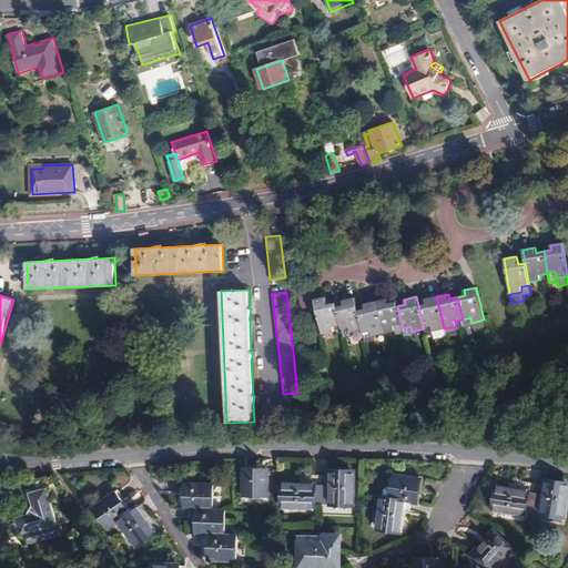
[(444,328),(436,296),(432,297),(425,298),(426,304),(418,305),(424,328),(430,326),(433,331),(444,328)]
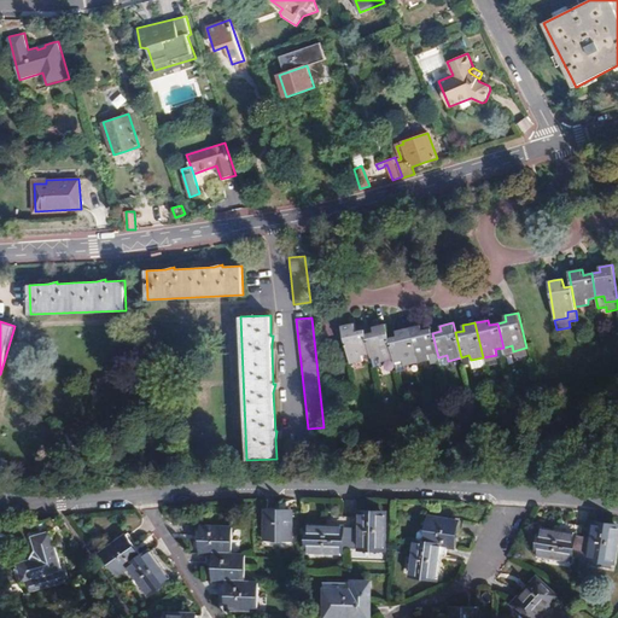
[(342,326),(350,365),(363,361),(362,355),(371,354),(366,334),(365,330),(356,332),(355,324),(348,325),(342,326)]
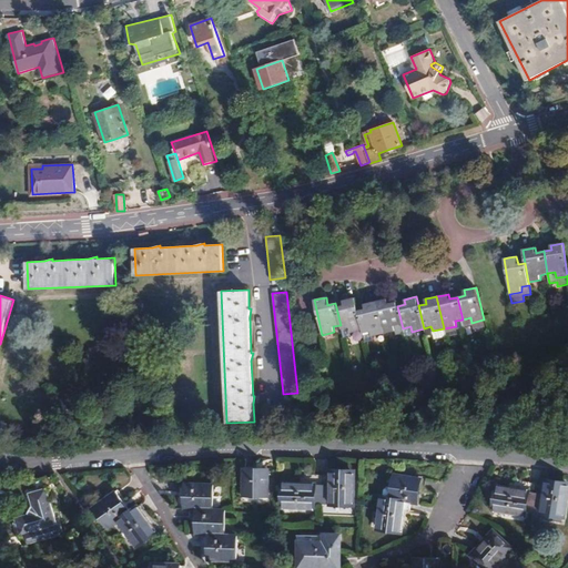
[(357,311),(355,297),(348,300),(343,301),(344,305),(336,307),(341,325),(342,328),(348,327),(351,333),(362,330),(357,311)]
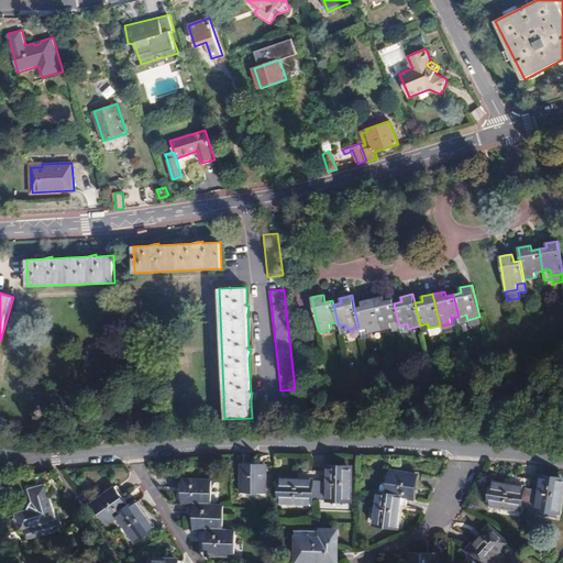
[(382,297),(373,299),(379,331),(392,328),(390,322),(398,321),(394,304),(394,299),(386,300),(384,296),(382,297)]
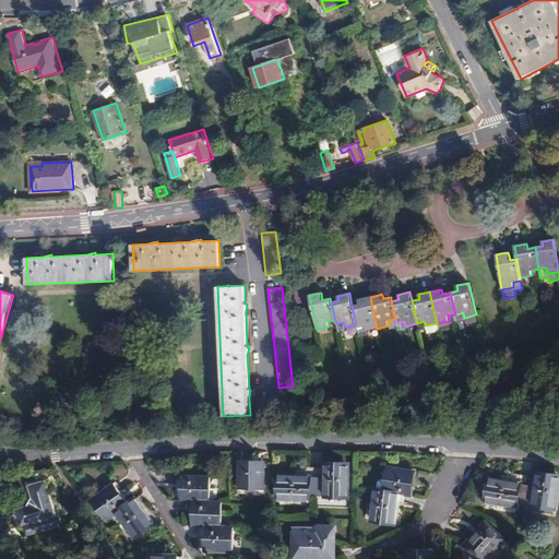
[(377,329),(370,297),(364,298),(358,299),(359,305),(352,306),(356,324),(357,328),(365,325),(366,331),(377,329)]
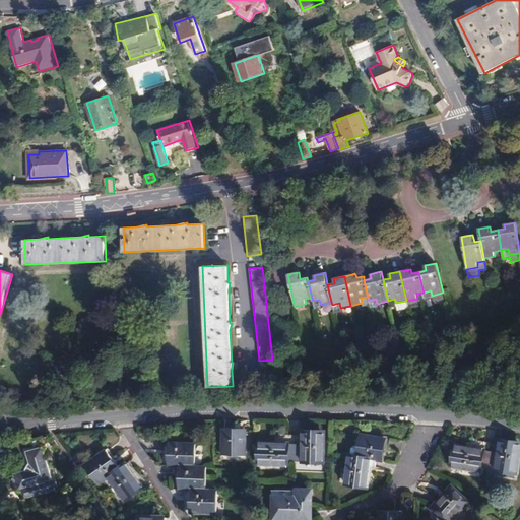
[(444,301),(442,293),(432,296),(431,290),(424,293),(425,300),(433,298),(434,303),(444,301)]
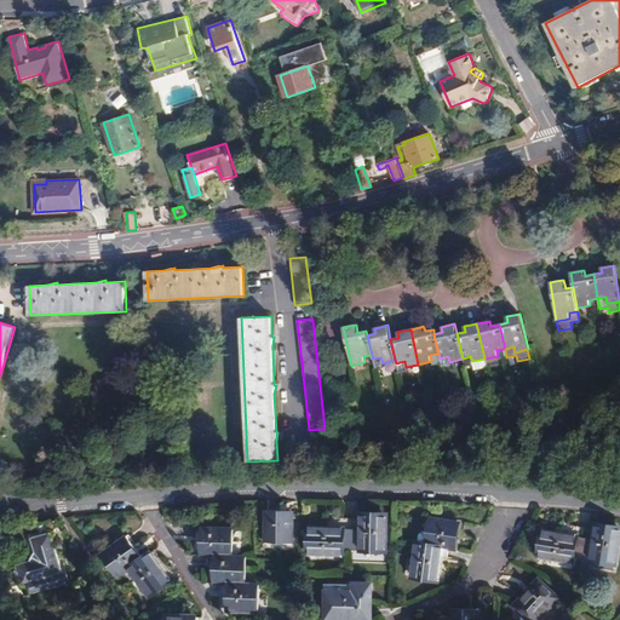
[(487,368),(499,366),(498,360),(506,357),(505,349),(497,350),(498,356),(484,359),(487,368)]
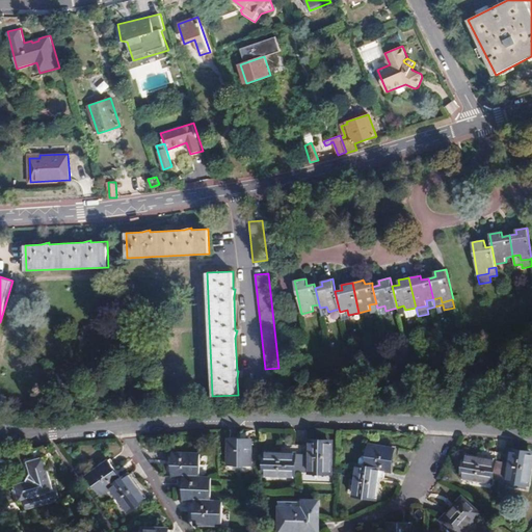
[(377,308),(376,303),(369,304),(370,310),(371,314),(378,312),(377,308)]
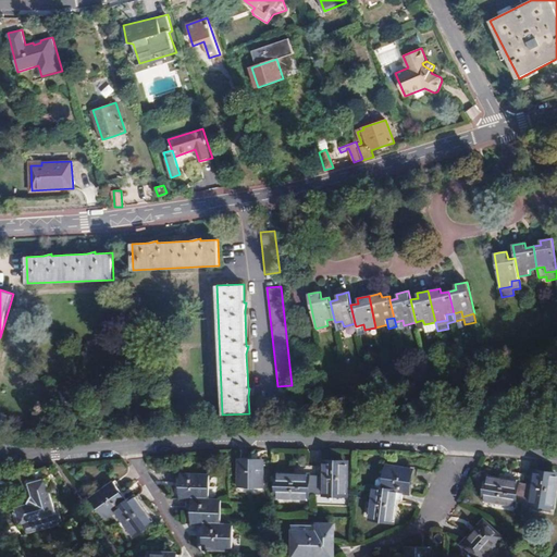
[(425,333),(437,331),(435,322),(424,324),(422,320),(416,322),(418,331),(424,329),(425,333)]
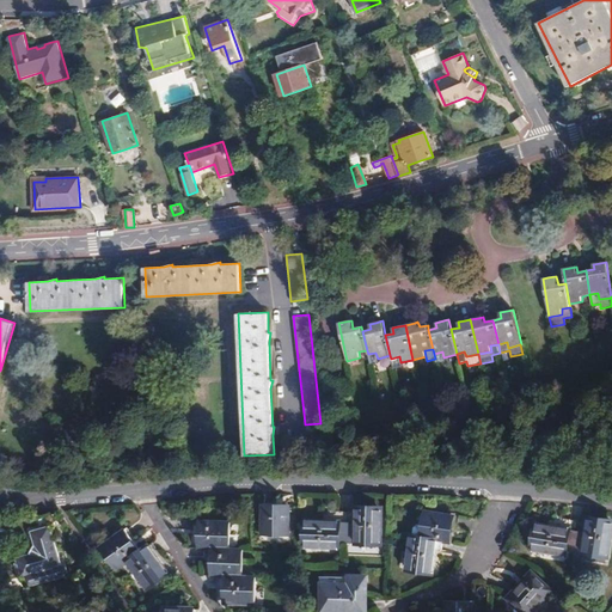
[(375,353),(368,354),(371,365),(378,362),(378,359),(375,353)]
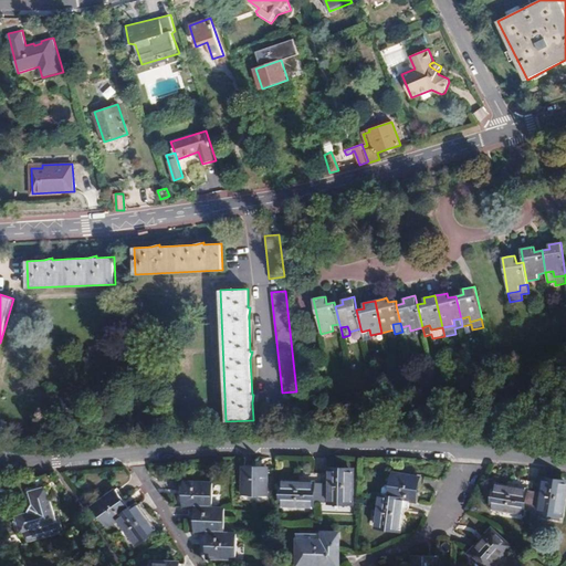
[(364,342),(371,339),(370,335),(369,329),(362,332),(364,342)]
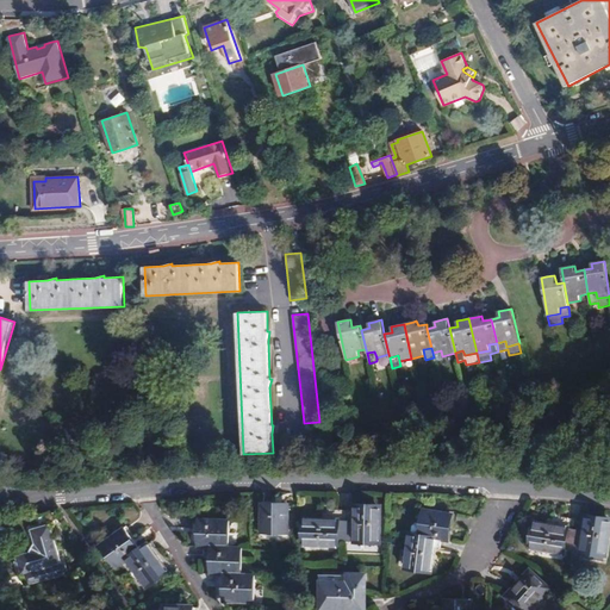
[(261,530),(287,531),(288,506),(272,506),(262,506),(261,530)]
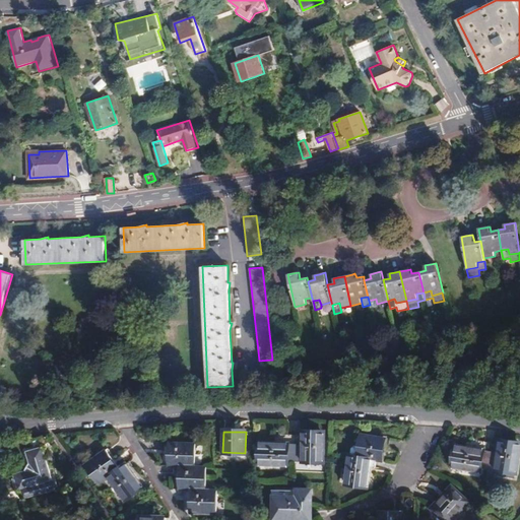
[(313,433),(303,432),(303,435),(288,435),(288,445),(270,445),(258,444),(258,463),(287,464),(287,460),(322,461),(323,433),(313,433)]
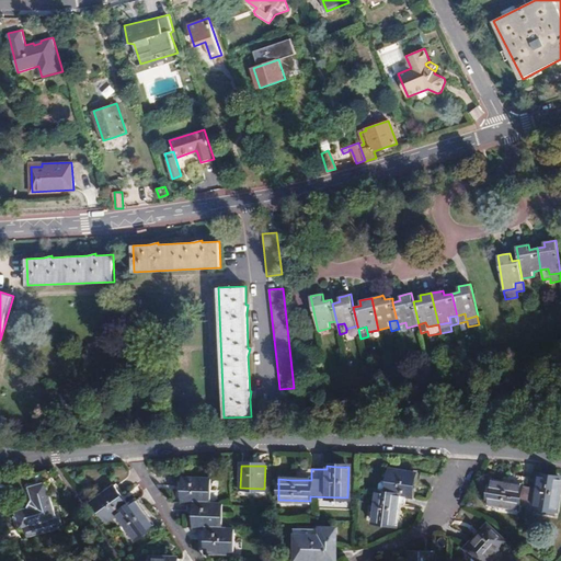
[(373,523),(393,527),(396,515),(397,504),(404,505),(407,496),(410,497),(412,483),(414,472),(392,469),(388,492),(378,491),(373,523)]
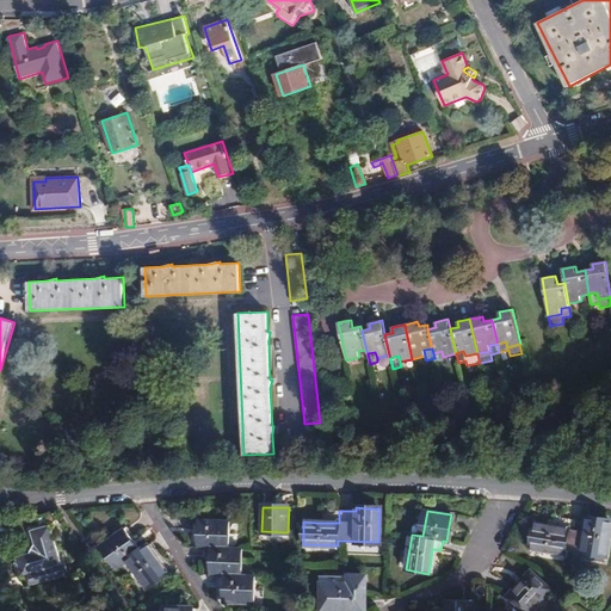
[(61,566),(47,514),(35,517),(38,529),(31,531),(35,544),(32,549),(30,554),(16,557),(22,576),(24,575),(26,585),(68,574),(65,565),(61,566)]
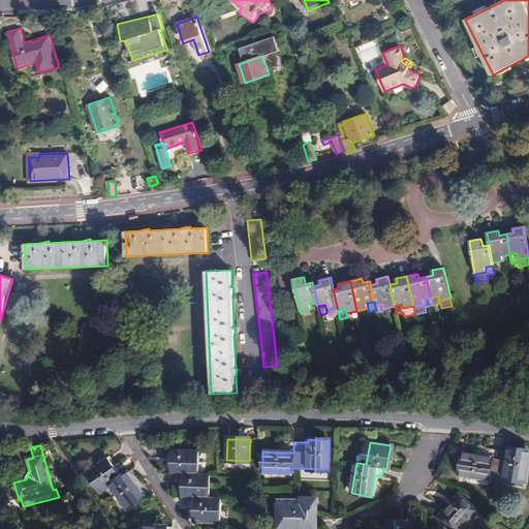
[(497,475),(506,476),(525,480),(528,455),(528,452),(521,450),(509,448),(508,452),(501,450),(497,475)]
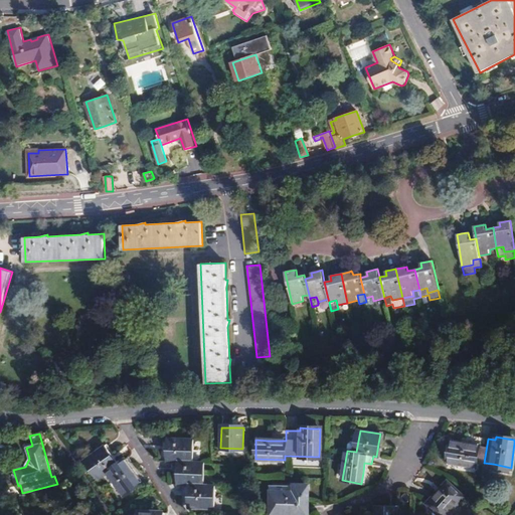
[(481,438),(480,448),(462,445),(451,443),(448,461),(477,466),(477,462),(484,463),(488,439),(481,438)]
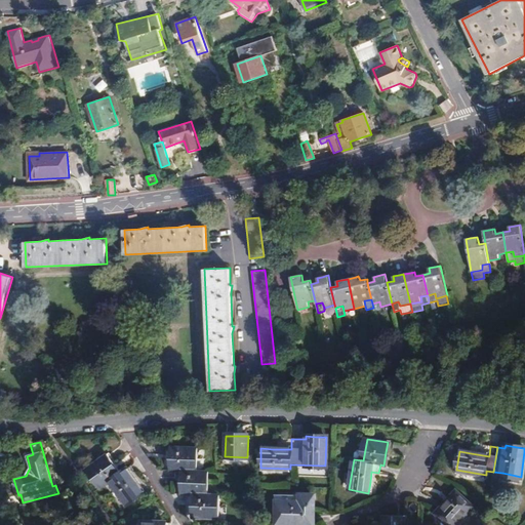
[(195,517),(215,518),(216,495),(205,494),(206,472),(194,471),(196,448),(174,447),(173,458),(173,471),(185,471),(185,481),(184,494),(196,494),(195,507),(195,517)]
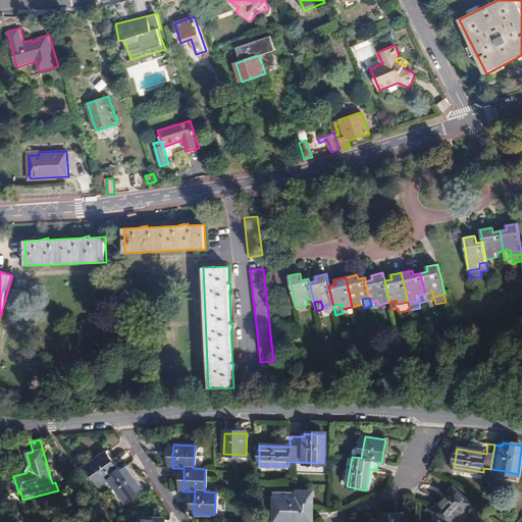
[(134,478),(125,466),(118,471),(109,459),(105,453),(88,465),(101,484),(109,478),(125,502),(142,490),(134,478)]
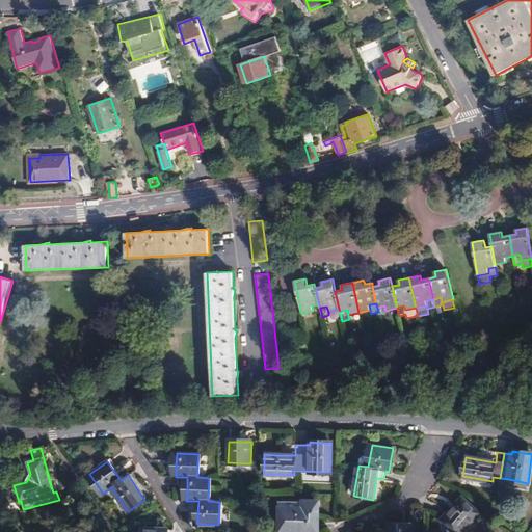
[(527,489),(528,483),(509,479),(507,486),(527,489)]
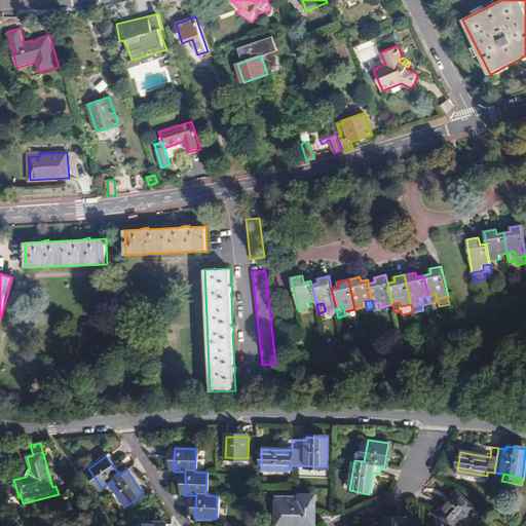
[(450,525),(454,525),(473,508),(457,493),(446,505),(438,514),(450,525)]
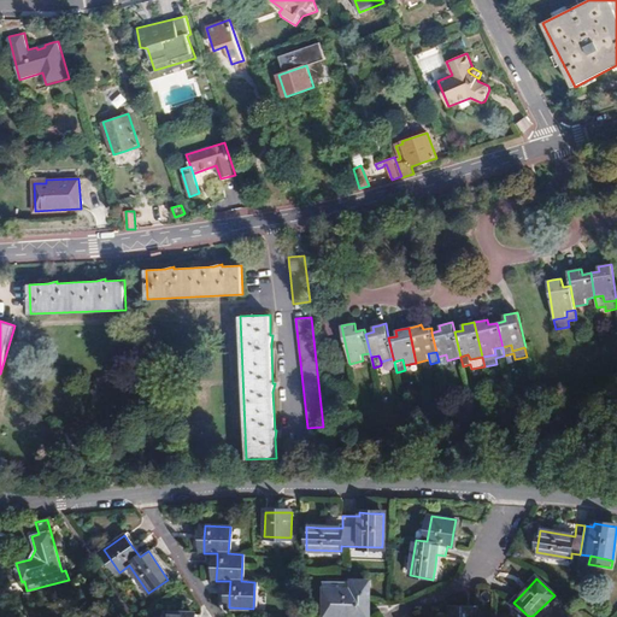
[(347,616),(352,616),(366,616),(368,583),(327,582),(325,616),(347,616)]
